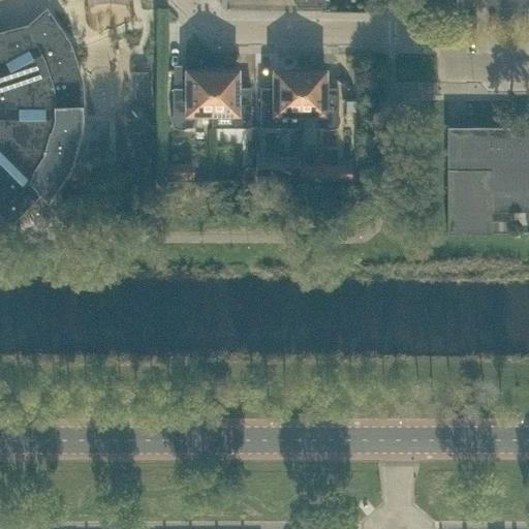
[(64,38),(47,12),(45,11),(18,36),(0,35),(0,212),(10,223),(11,222),(10,221),(38,192),(47,200),(48,200),(68,169),(67,168),(70,163),(81,128),(82,118),(81,86),(80,86),(79,79),(69,48),(64,38)]
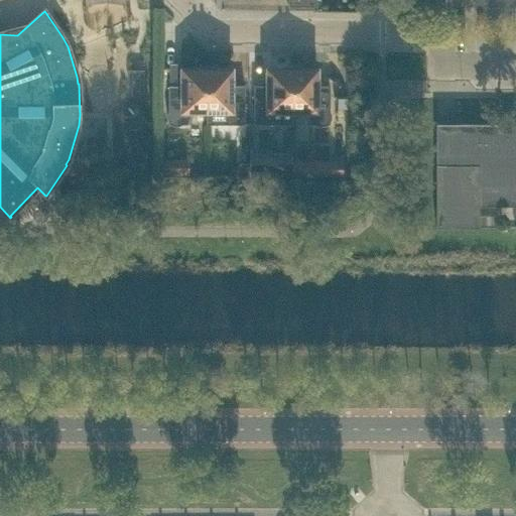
[(192,110),(207,110),(207,66),(204,66),(200,67),(196,68),(191,70),(182,70),(182,82),(179,85),(168,85),(168,111),(167,115),(167,119),(168,122),(168,125),(170,125),(174,126),(178,126),(182,124),(188,124),(192,110)]
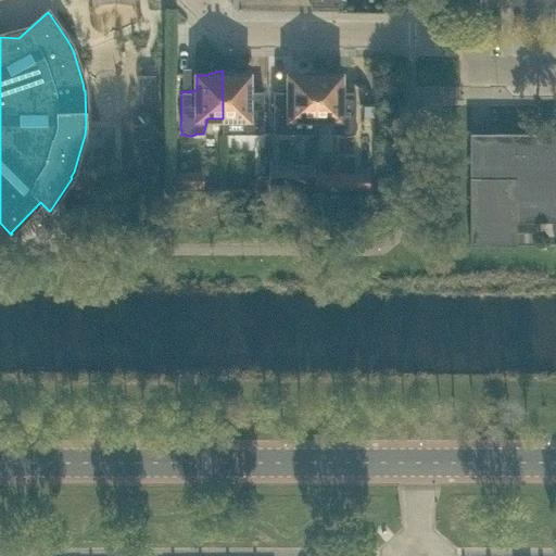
[(235,73),(229,71),(225,71),(223,71),(223,118),(238,118),(240,133),(240,134),(264,134),(263,91),(251,91),(249,89),(249,75),(239,75),(235,73)]
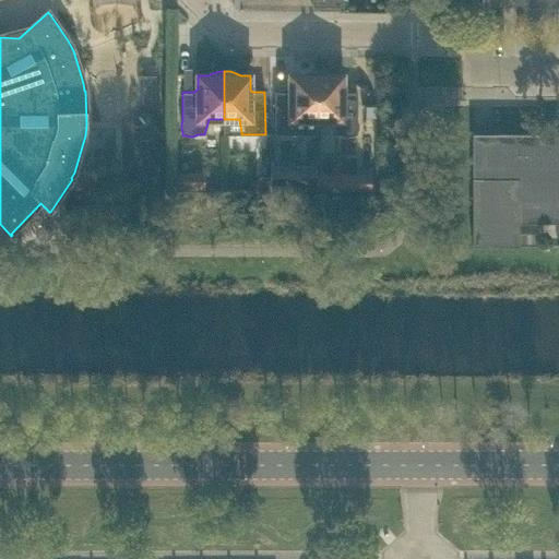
[(301,119),(316,119),(316,71),(313,71),(309,72),(304,73),(299,75),(289,75),(289,78),(289,90),(287,92),(275,92),(275,134),(298,134),(298,133),(301,119)]
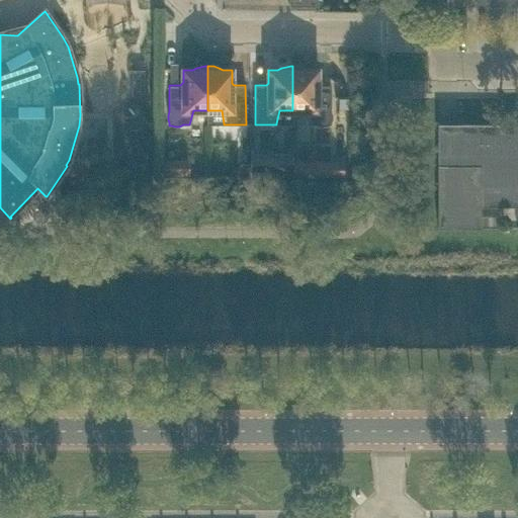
[(304,68),(299,66),(294,66),(292,66),(292,110),(308,110),(312,124),(317,124),(321,126),(325,125),(329,124),(331,124),(331,122),(332,118),(332,114),(331,110),(331,85),(320,85),(318,83),(317,70),(309,70),(304,68)]
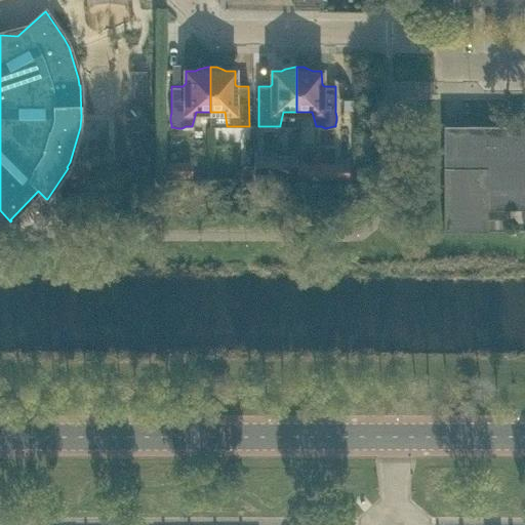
[(524,125),(465,126),(444,126),(443,231),(486,231),(487,208),(524,208),(524,125)]
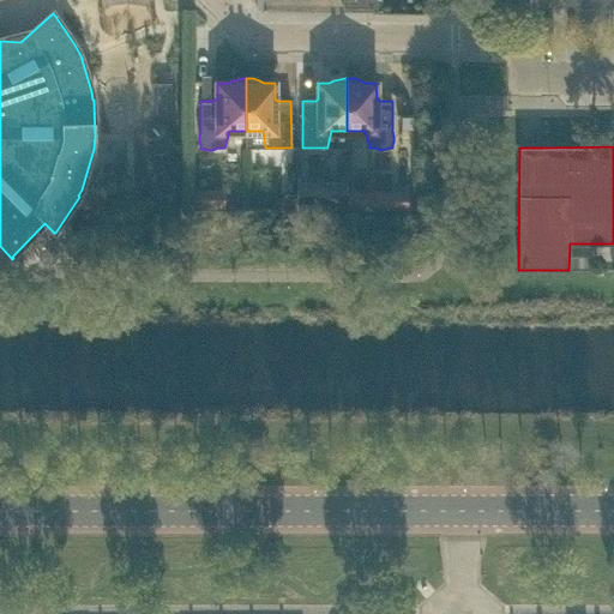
[(359,196),(347,196),(347,209),(359,209),(359,196)]
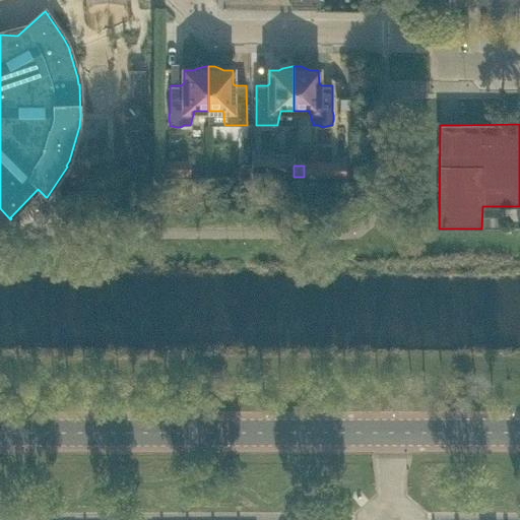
[(343,177),(343,166),(323,166),(323,177),(343,177)]
